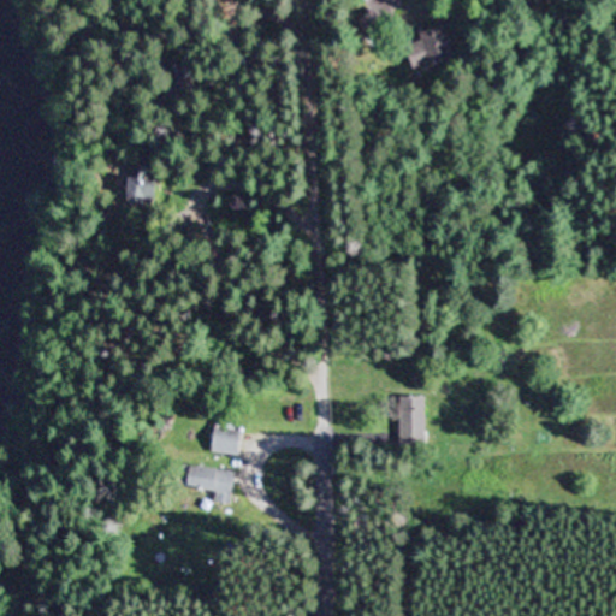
[(454,58),(444,27),(406,39),(415,70),(454,58)]
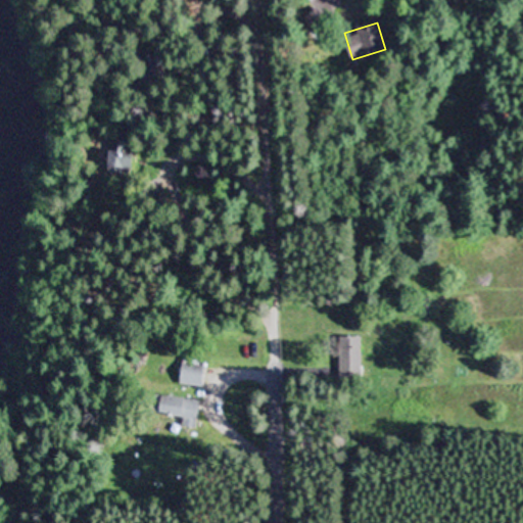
[(132,167),(133,139),(109,139),(109,167),(132,167)]
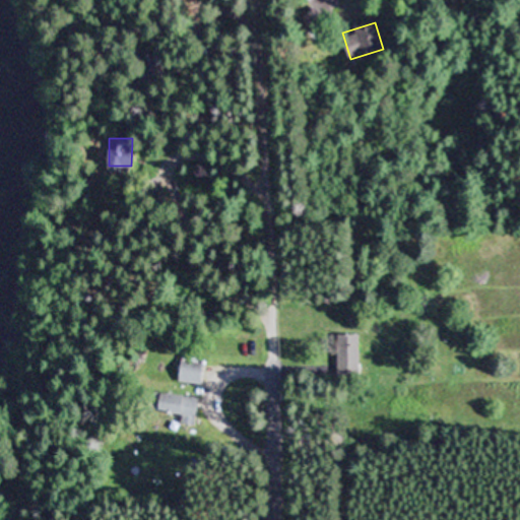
[(337,335),(337,377),(360,377),(360,335),(337,335)]
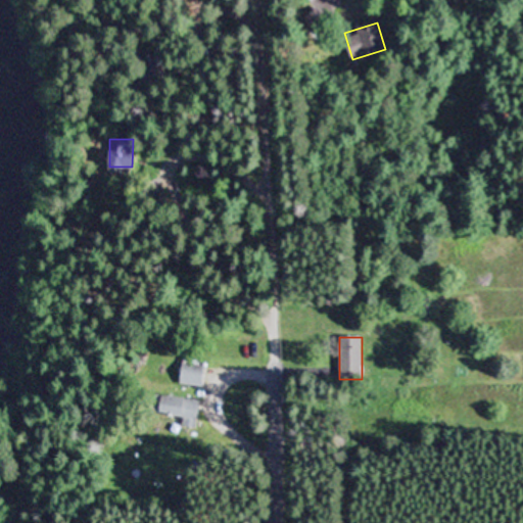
[(203,386),(205,364),(184,362),(182,385),(203,386)]
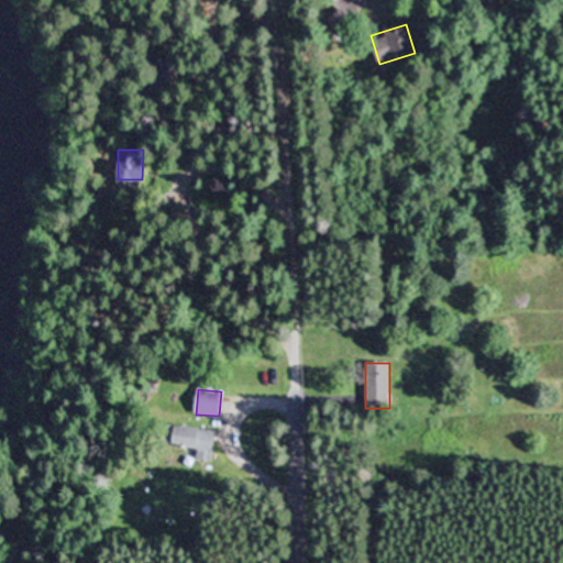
[(211,462),(216,432),(172,424),(168,445),(198,450),(197,459),(211,462)]
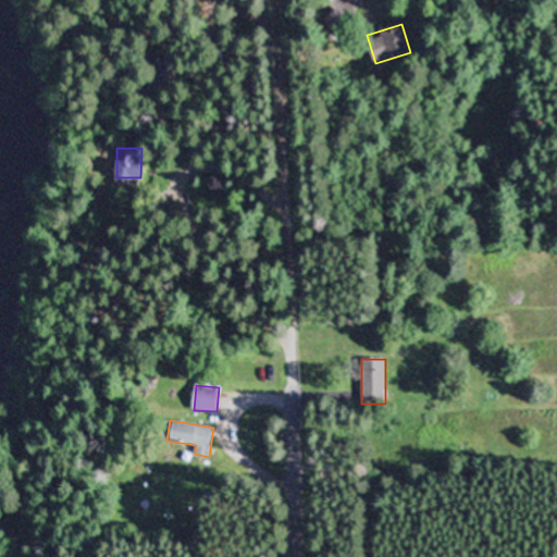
All buildings are outlined.
